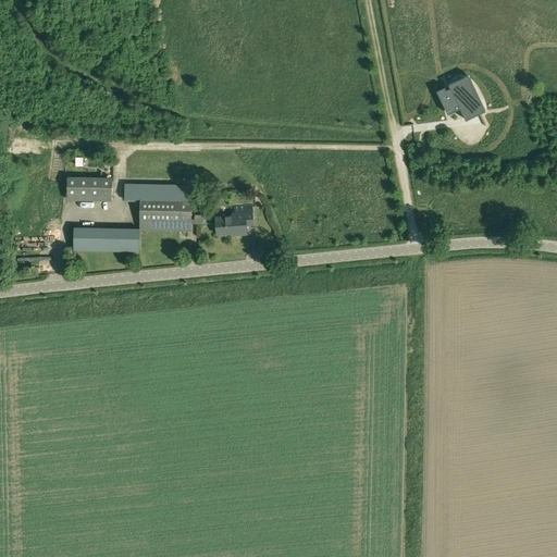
[(445,86),(437,90),(448,114),(460,108),(466,120),(479,114),(484,126),(486,125),(480,113),(486,110),(485,110),(480,112),(465,82),(466,82),(466,81),(465,81),(463,78),(469,75),(449,84),(450,87),(446,89),(445,86)]
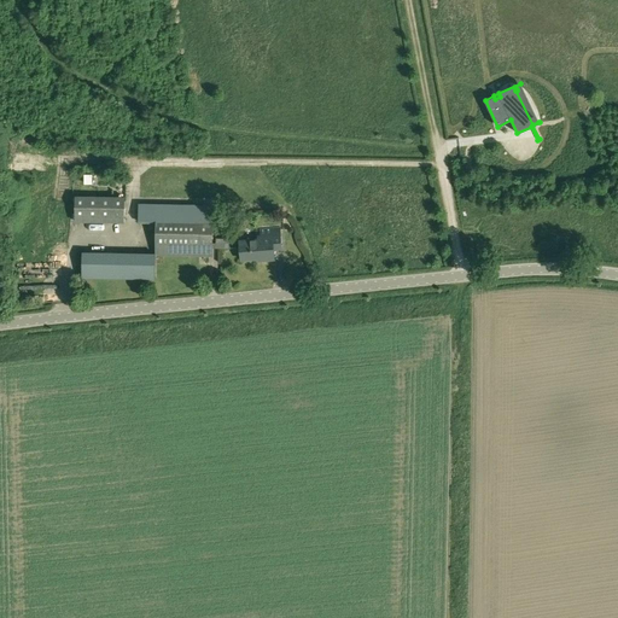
[(75,222),(124,223),(126,202),(75,200),(75,222)]
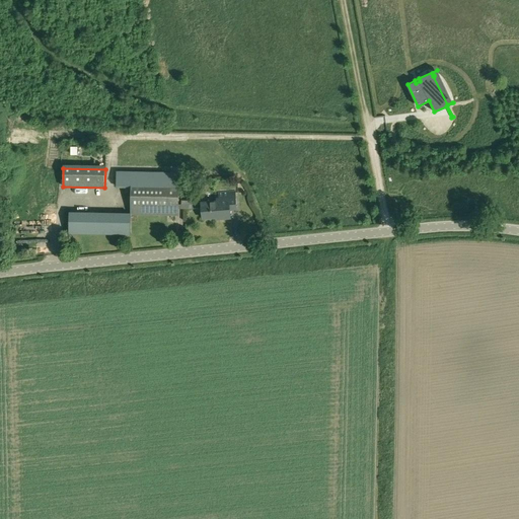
[(116,186),(131,186),(130,212),(69,211),(68,233),(130,234),(131,214),(178,215),(179,171),(117,170),(116,186)]
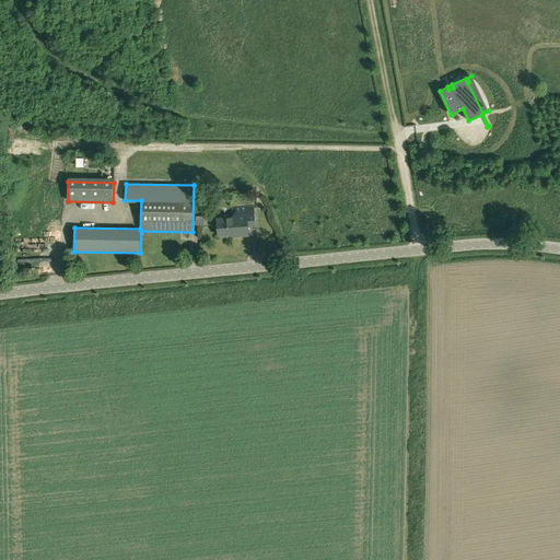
[(236,217),(218,218),(219,235),(236,234),(236,236),(248,235),(247,226),(255,225),(254,207),(235,208),(236,217)]
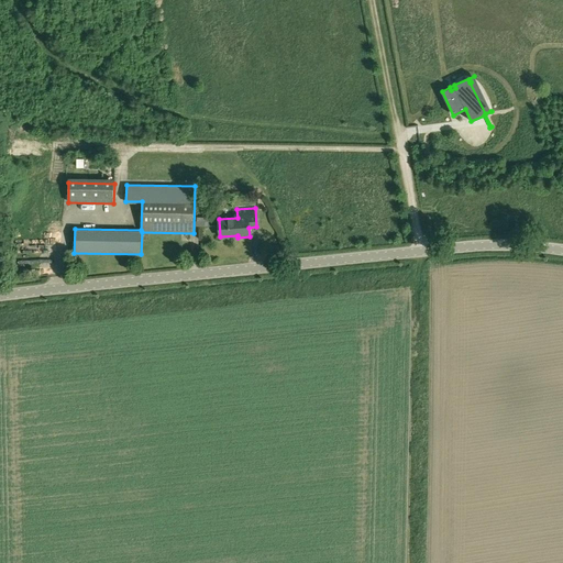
[(210,218),(197,217),(197,227),(210,227),(210,218)]
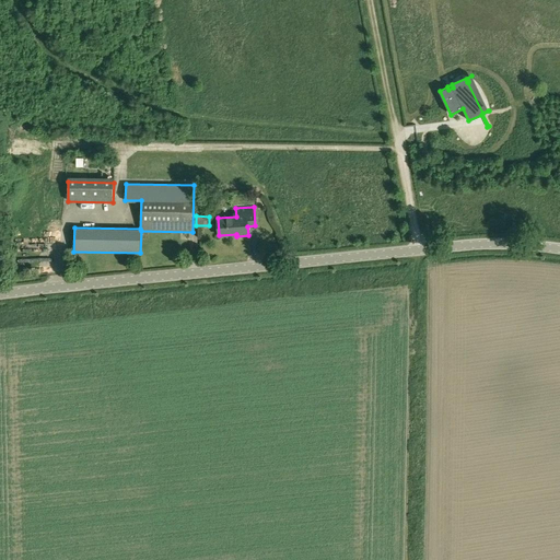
All buildings are outlined.
